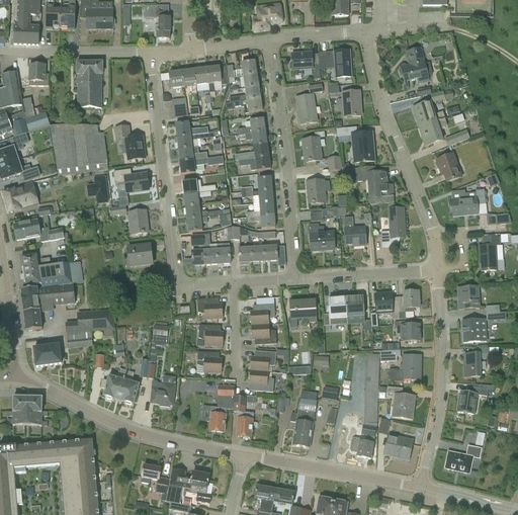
[(16,0),(16,24),(14,24),(14,43),(38,43),(38,24),(30,24),(31,13),(39,14),(40,0),(16,0)]
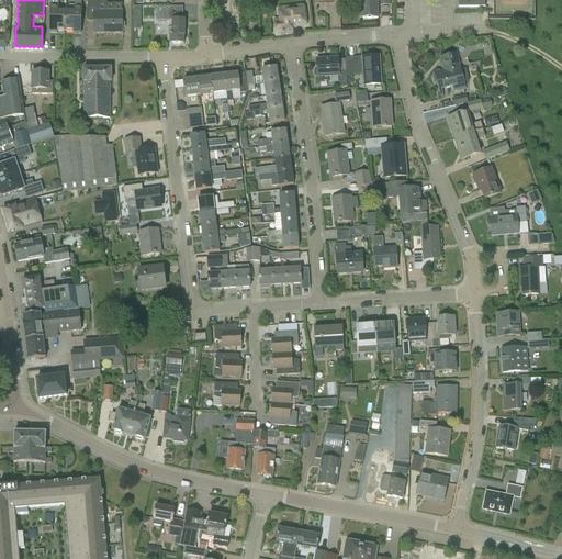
[(51,0),(51,1),(49,29),(56,30),(56,26),(66,28),(66,9),(66,6),(58,6),(58,0),(51,0)]
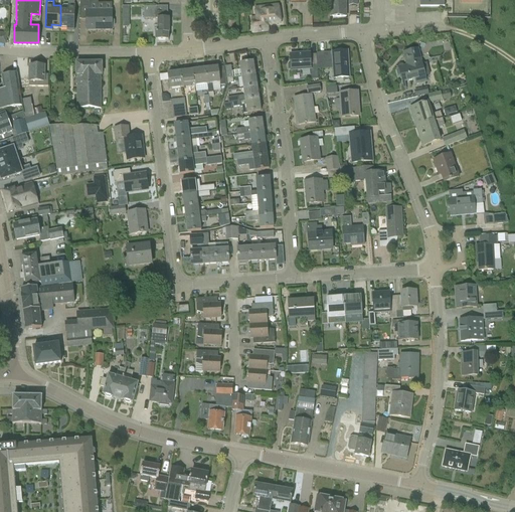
[(60,8),(60,25),(68,25),(67,27),(73,27),(74,2),(74,0),(68,0),(68,2),(63,2),(60,5),(60,8)]
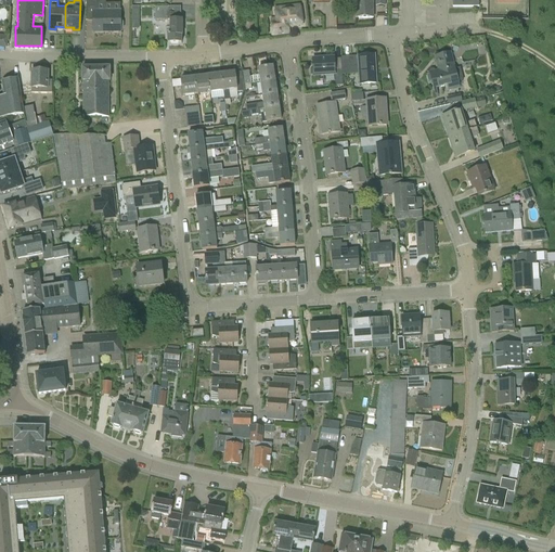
[(86,0),(86,18),(89,18),(93,18),(93,28),(111,28),(111,30),(120,30),(120,28),(123,26),(123,20),(120,17),(120,15),(121,8),(98,8),(98,1),(98,0),(86,0)]
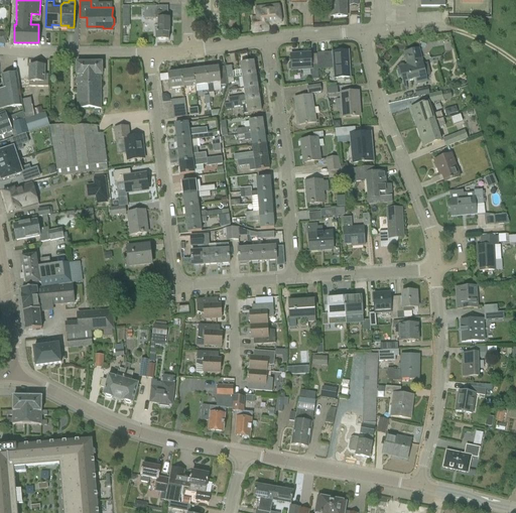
[(348,15),(347,0),(331,0),(331,15),(348,15)]
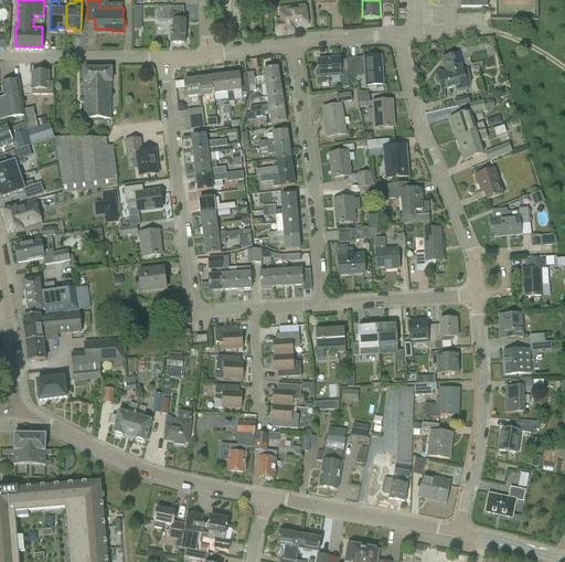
[(307,2),(280,4),(283,16),(276,17),(278,32),(296,31),(295,23),(309,22),(307,2)]
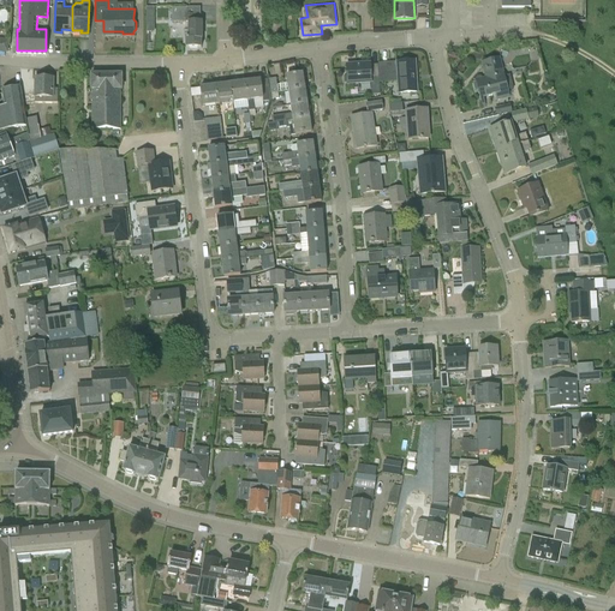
[(201,37),(202,37),(202,18),(201,18),(201,5),(186,5),(172,5),(172,19),(186,19),(189,19),(189,34),(186,34),(186,45),(201,45),(201,37)]
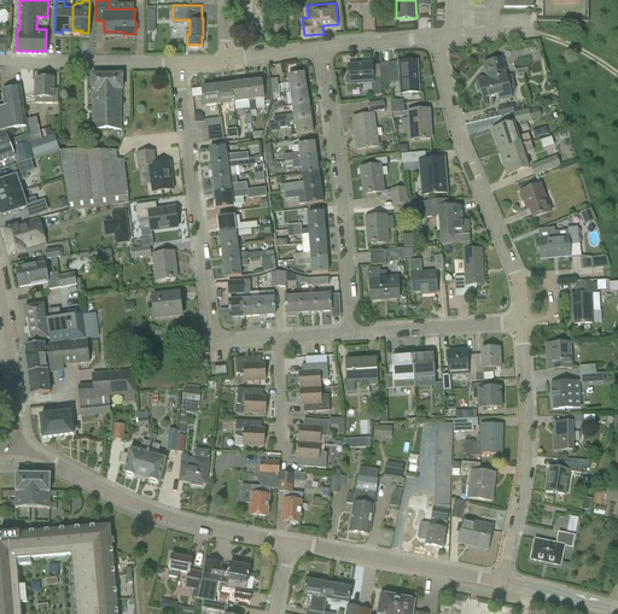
[(481,87),(485,106),(488,105),(485,95),(497,92),(499,98),(512,95),(511,89),(507,74),(506,71),(502,56),(484,60),(488,74),(488,76),(478,79),(476,80),(478,88),(481,87)]
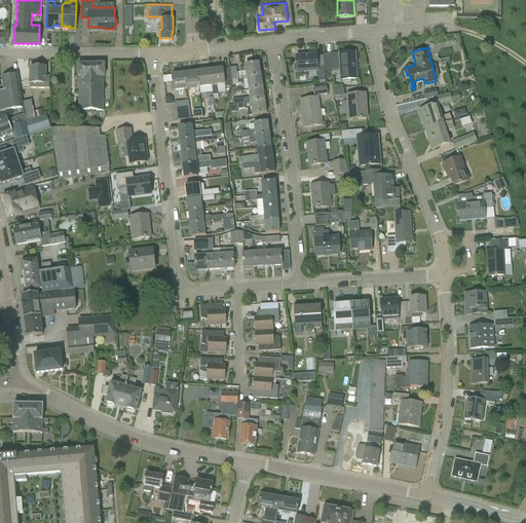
[(332,61),(340,61),(341,77),(358,76),(355,49),(324,51),(324,63),(332,63),(332,61)]
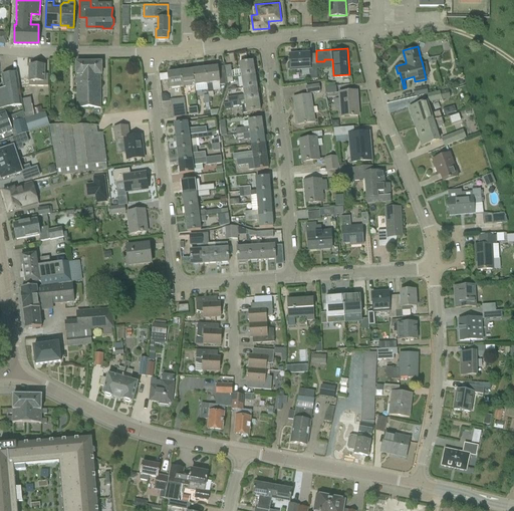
[(316,62),(310,62),(309,50),(290,51),(291,68),(310,66),(311,76),(317,76),(316,62)]
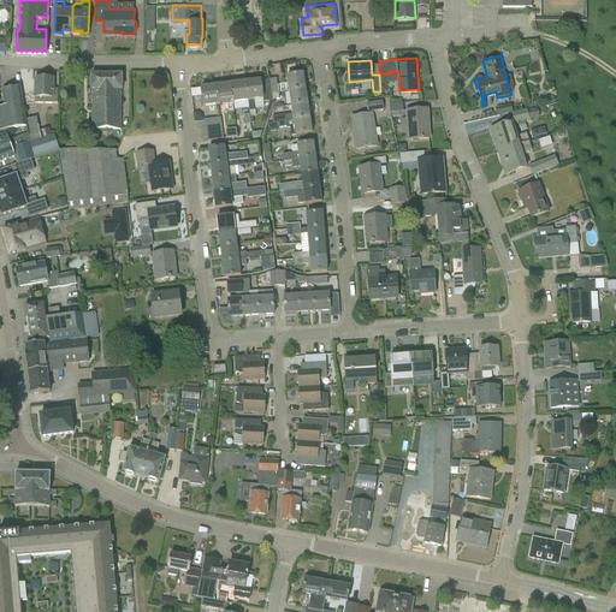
[(306,85),(303,71),(288,72),(288,73),(290,88),(306,85)]
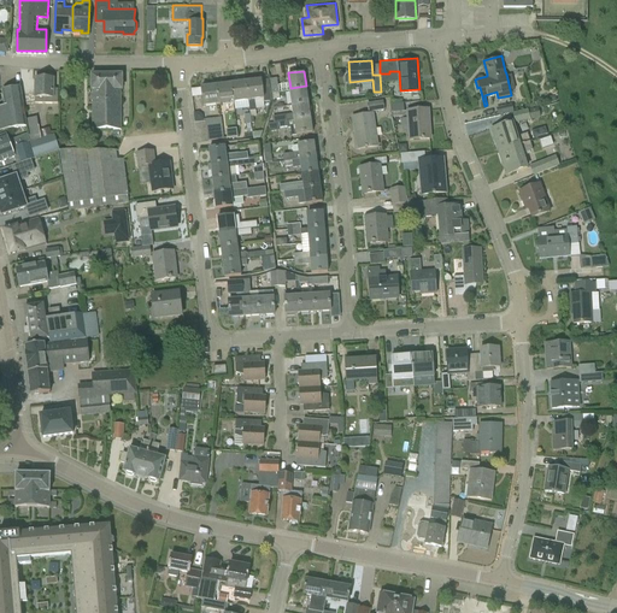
[(92,87),(93,87),(93,127),(121,127),(121,87),(122,87),(122,72),(92,72),(92,87)]
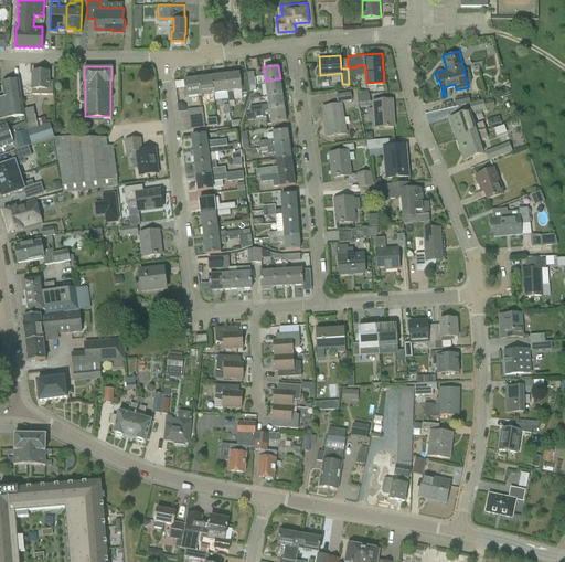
[(33,87),(33,92),(38,92),(53,92),(53,80),(48,80),(49,70),(32,70),(31,87),(33,87)]
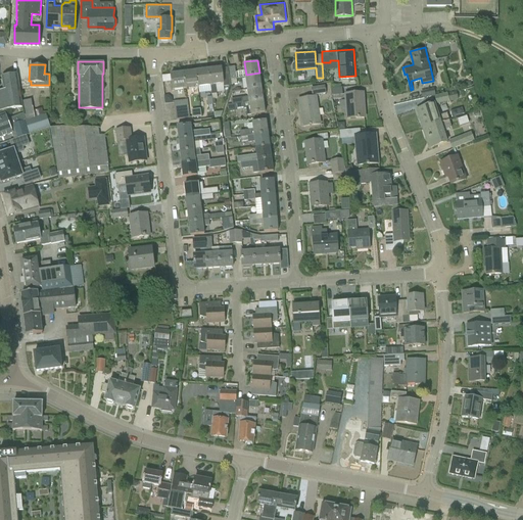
[(222,65),(208,67),(210,83),(211,92),(217,92),(216,83),(224,82),(224,84),(230,83),(228,64),(222,65)]
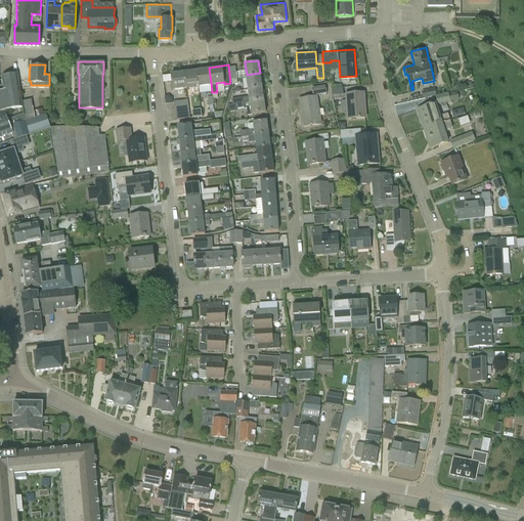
[(209,68),(197,69),(198,85),(211,83),(209,68)]
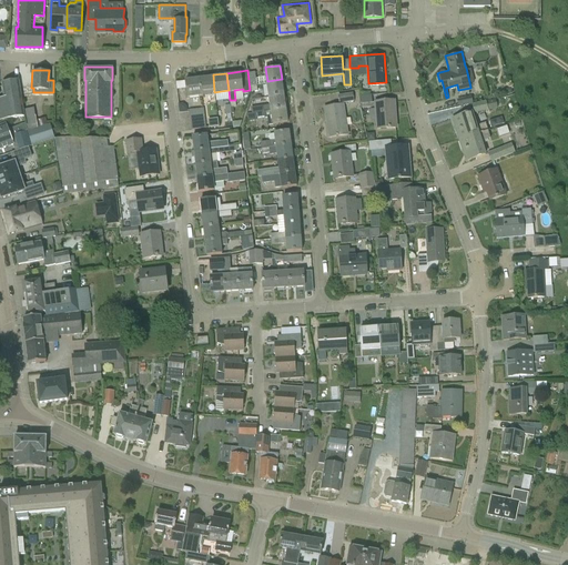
[(213,74),(199,77),(201,93),(214,92),(213,74)]
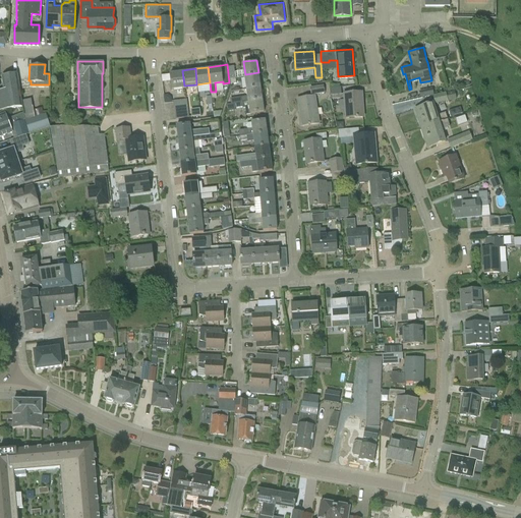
[(184,85),(182,70),(170,71),(172,88),(184,85)]
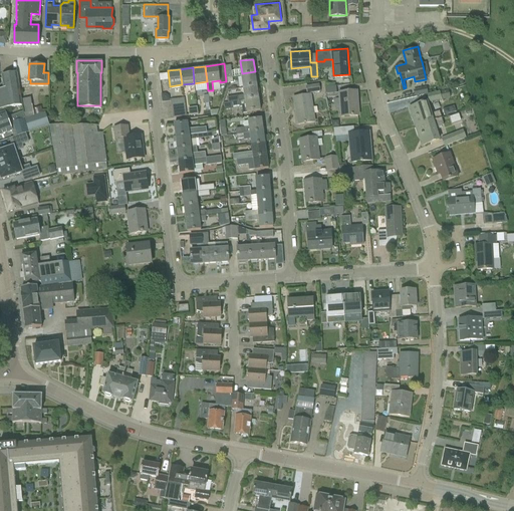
[(0,106),(22,103),(17,71),(2,73),(4,86),(0,86),(0,106)]
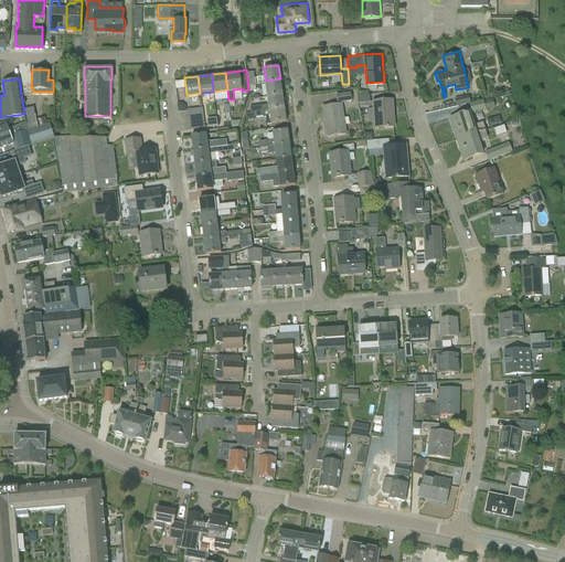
[(266,81),(267,94),(283,92),(280,78),(266,81)]
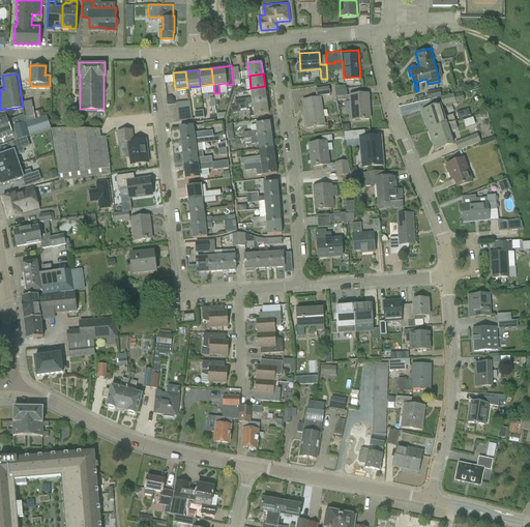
[(315,87),(317,95),(330,93),(329,84),(315,87)]
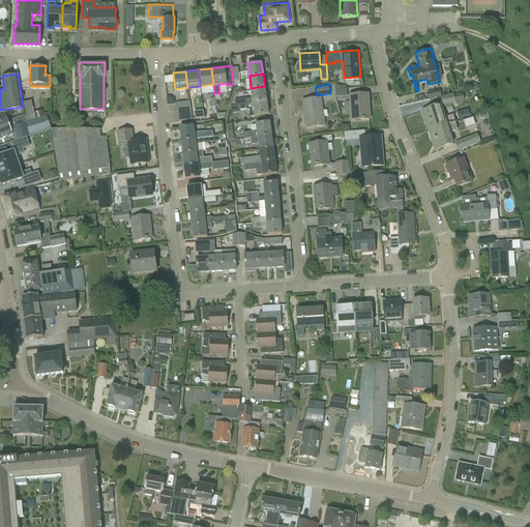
[(252,95),(245,96),(245,97),(246,101),(253,100),(267,99),(265,86),(251,88),(252,95)]
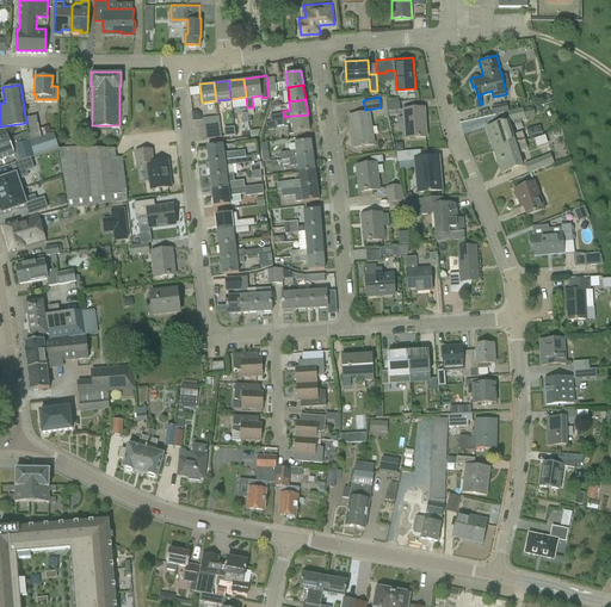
[(400,99),(387,100),(387,109),(400,107),(400,99)]
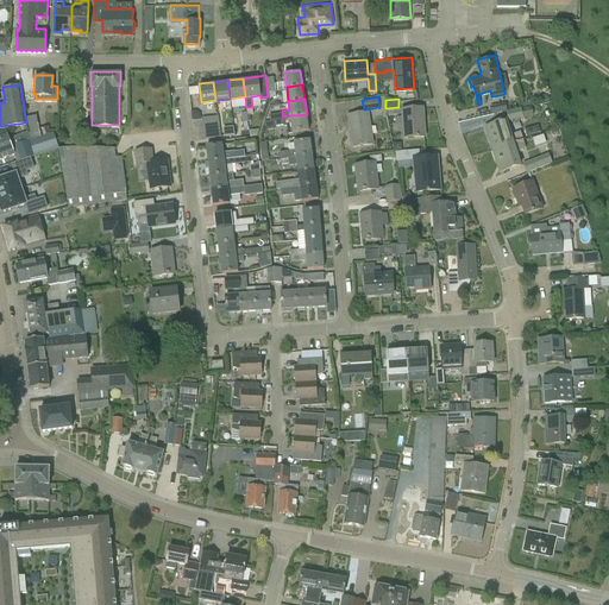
[(507,108),(506,100),(490,105),(491,112),(507,108)]
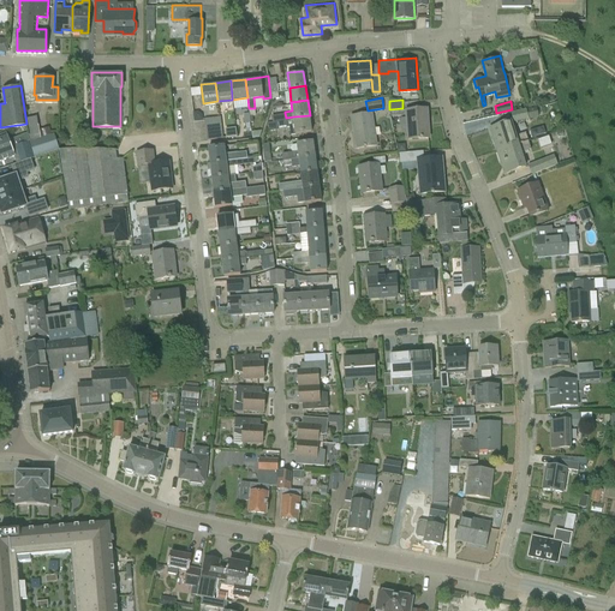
[(538,114),(537,105),(526,107),(511,111),(513,120),(529,117),(538,114)]
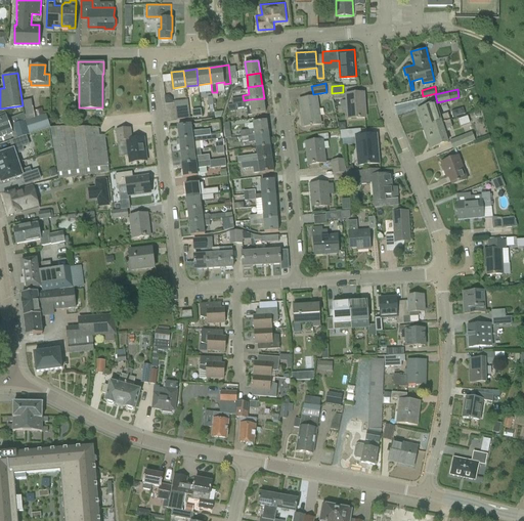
[(365,116),(364,91),(346,92),(348,117),(365,116)]
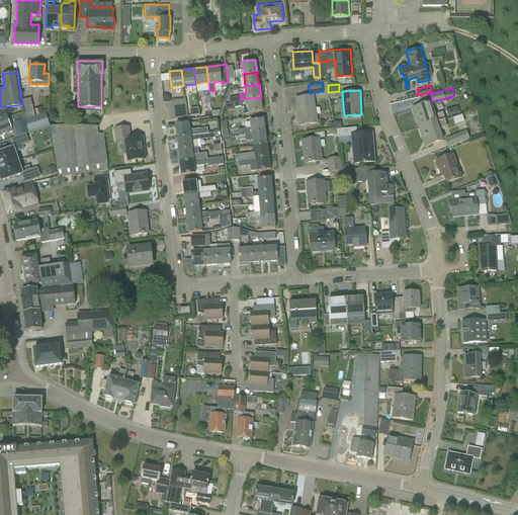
[(298,123),(303,122),(317,120),(313,93),(295,96),(298,114),(296,115),(298,123)]
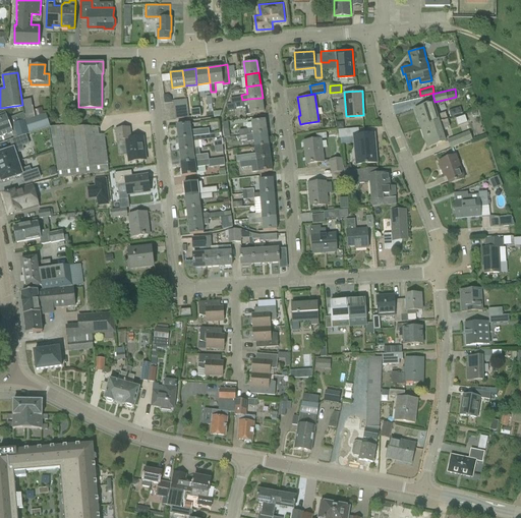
[(22,99),(25,117),(34,115),(31,97),(22,99)]
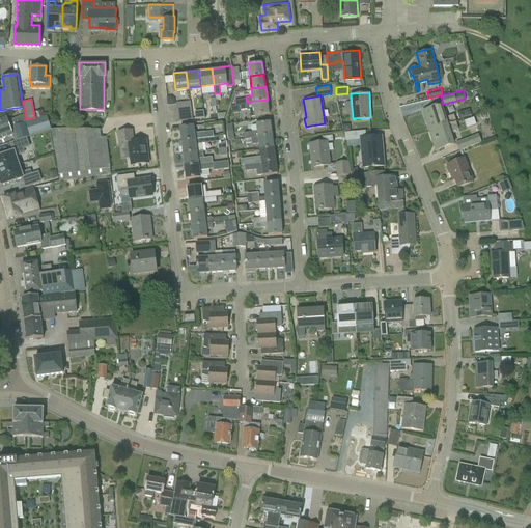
[(253,101),(247,102),(248,107),(248,108),(250,108),(251,114),(255,114),(269,112),(268,100),(253,101)]
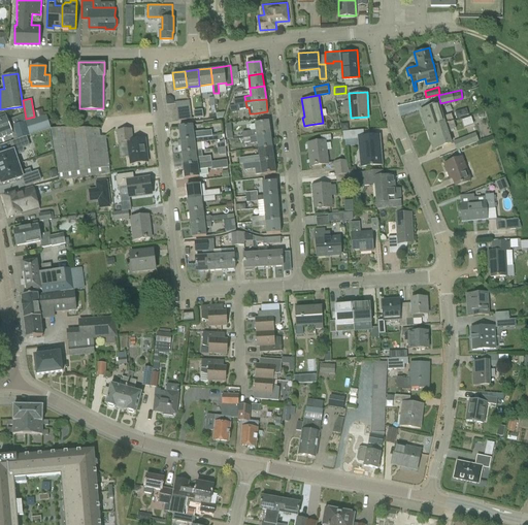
[(231,110),(239,109),(239,107),(246,106),(245,101),(238,102),(230,104),(231,110)]
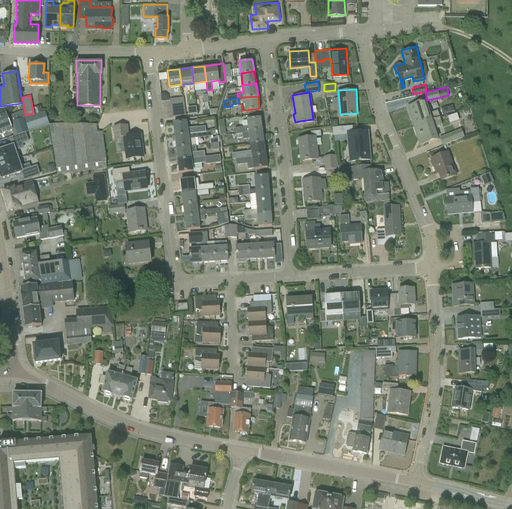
[(437,110),(429,112),(425,100),(407,105),(413,124),(439,116),(437,110)]
